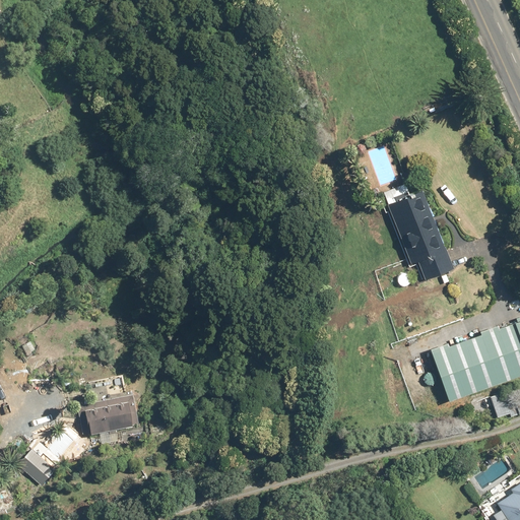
[(455,268),(419,180),(383,195),(411,264),(417,261),(426,280),(455,268)]
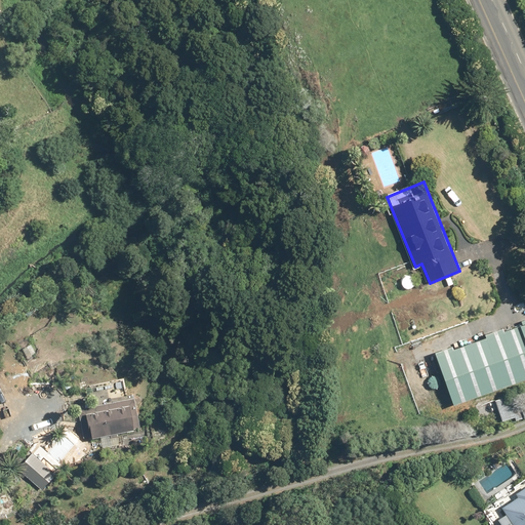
[(415,275),(401,277),(404,293),(418,290),(415,275)]
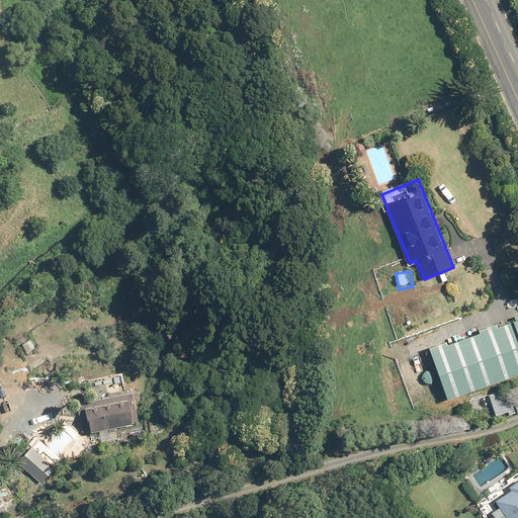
[(517,316),(511,319),(513,323),(498,328),(497,323),(478,330),(480,335),(448,346),(446,340),(428,346),(447,399),(517,373),(517,316)]
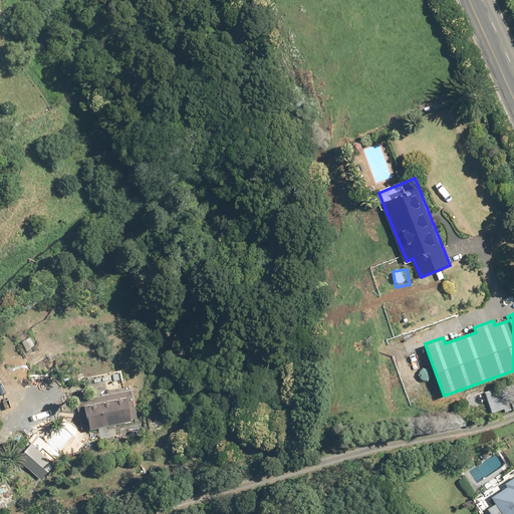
[(140,419),(134,391),(84,401),(90,429),(140,419)]
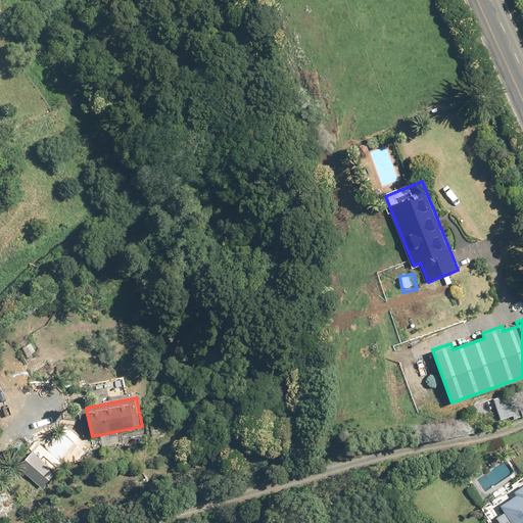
[(522,522),(522,475),(478,504),(489,522),(493,522),(498,520),(500,522),(522,522)]
